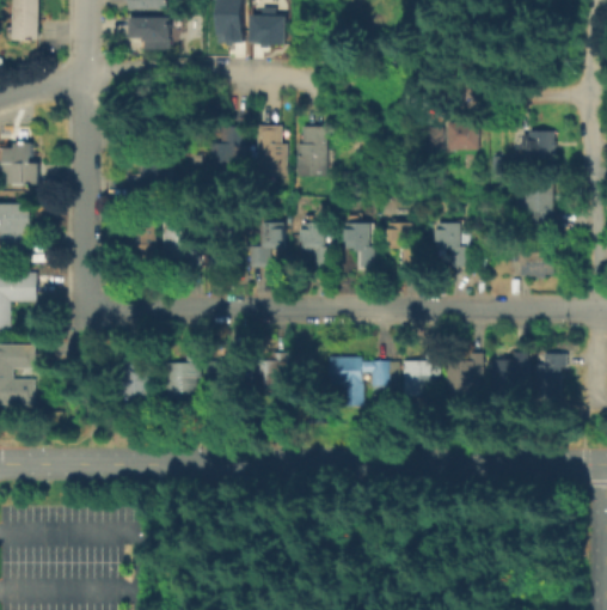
[(10,38),(10,0),(37,0),(37,38),(10,38)]
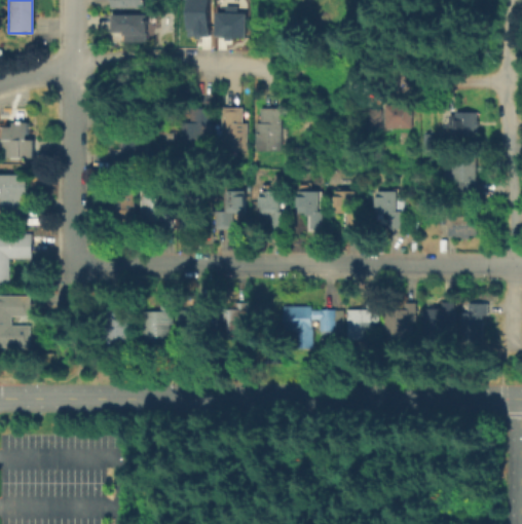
[(144,0),(144,8),(109,8),(109,0),(144,0)]
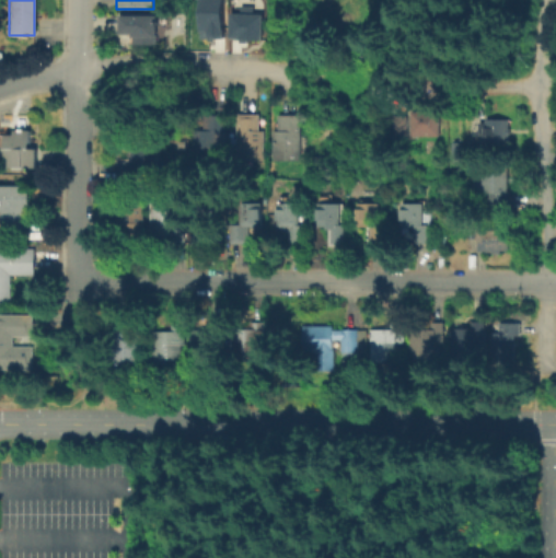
[(218,0),(218,35),(207,35),(207,37),(201,37),(201,36),(195,36),(195,0),(218,0)]
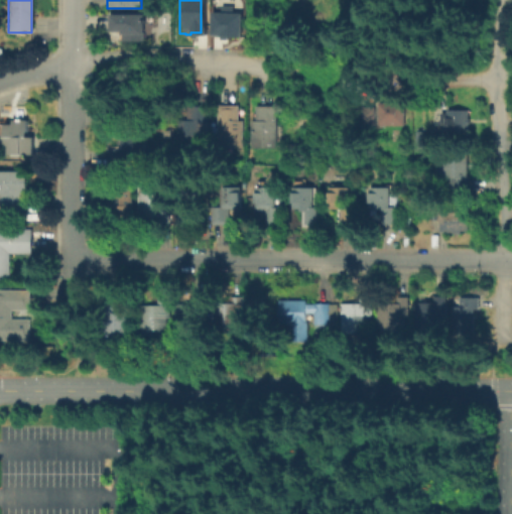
[(207,8),(216,9),(217,2),(228,2),(228,10),(237,10),(236,34),(205,32),(207,8)]
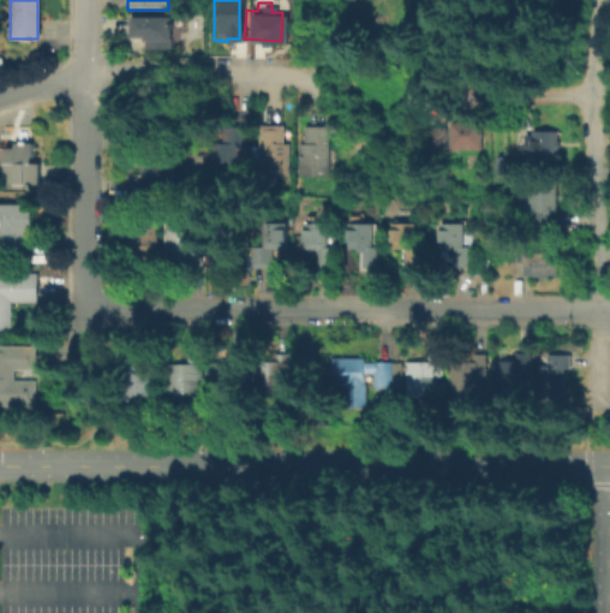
[(139,40),(130,40),(130,17),(169,17),(169,51),(139,51),(139,40)]
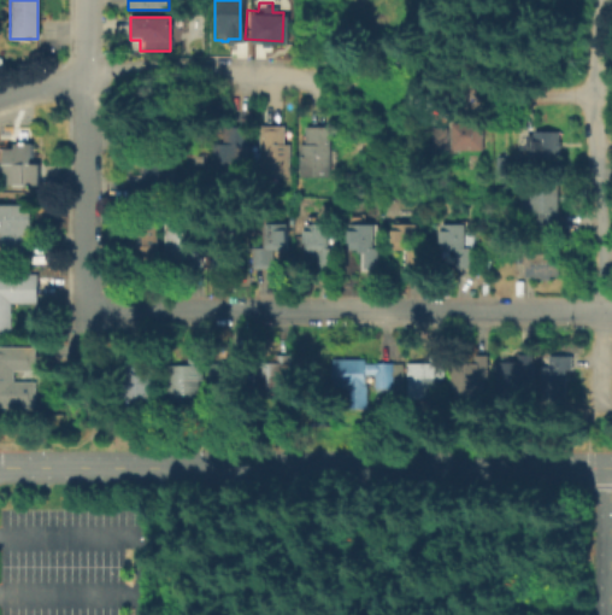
[(143,115),(170,115),(170,138),(147,138),(147,145),(125,145),(125,130),(143,130),(143,115)]
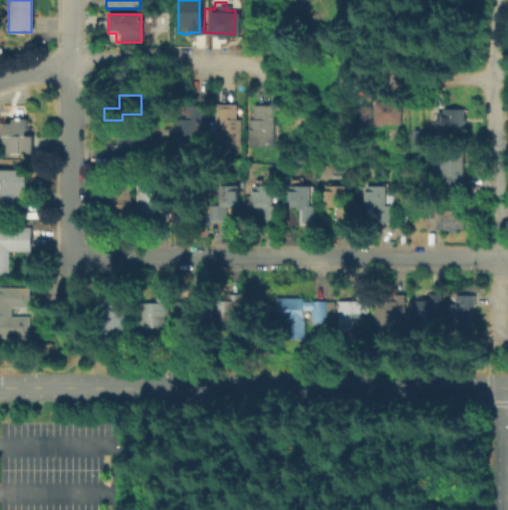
[(400,101),(400,98),(407,98),(407,114),(398,114),(398,124),(373,124),(373,100),(400,101)]
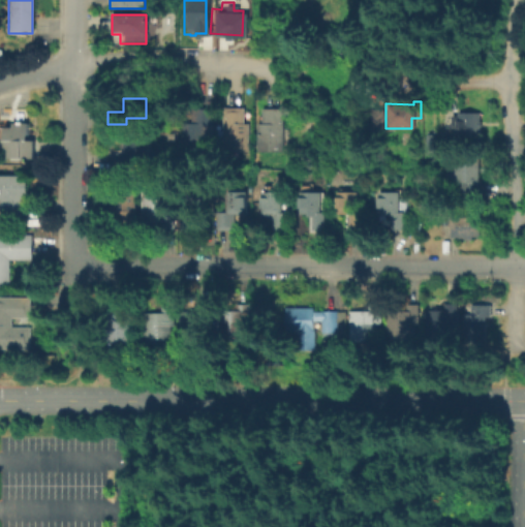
[(245,118),(245,150),(223,150),(223,107),(245,107),(245,118)]
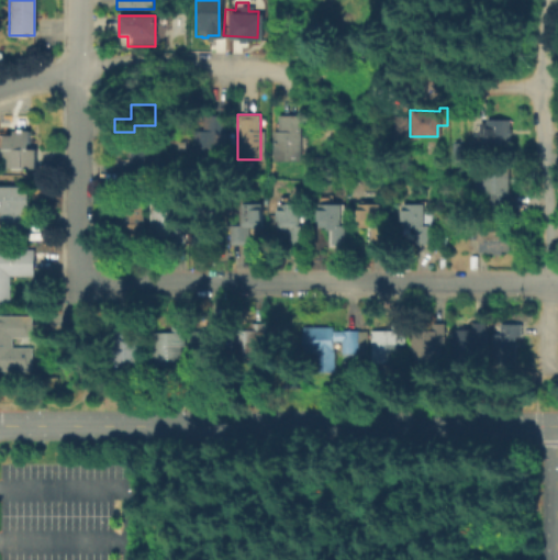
[(299,148),(298,161),(272,161),(272,115),(299,115),(299,148)]
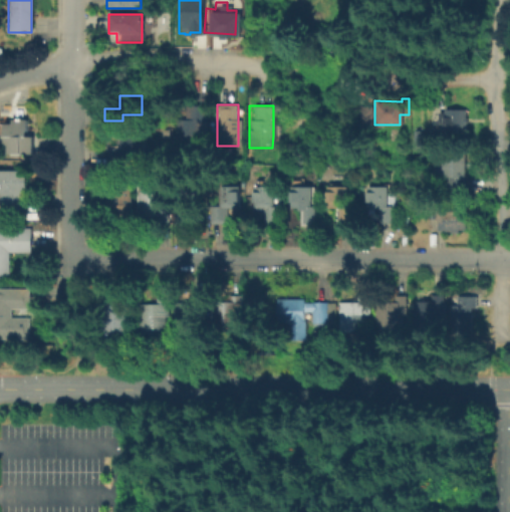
[(465,108),(465,131),(444,131),(444,122),(429,122),(429,108),(465,108)]
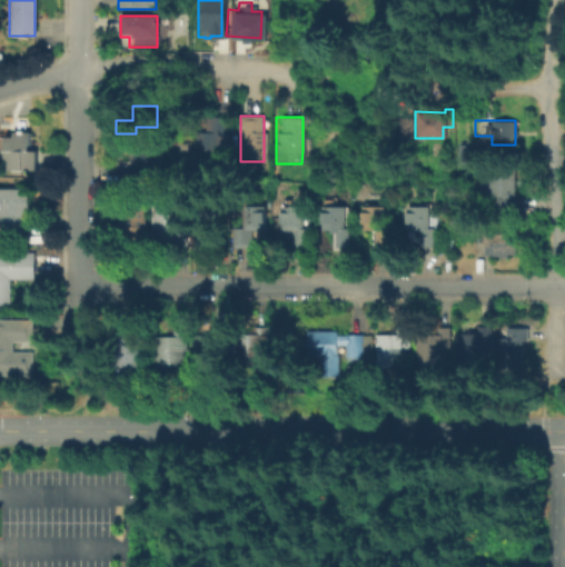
[(225,146),(225,158),(196,158),(196,121),(225,121),(225,146)]
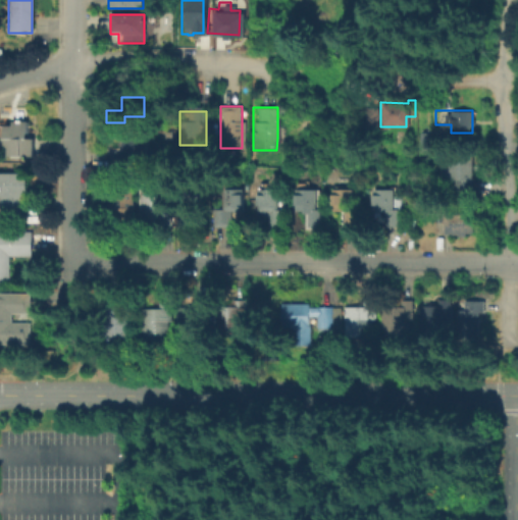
[(363,126),(363,112),(375,112),(375,126),(363,126)]
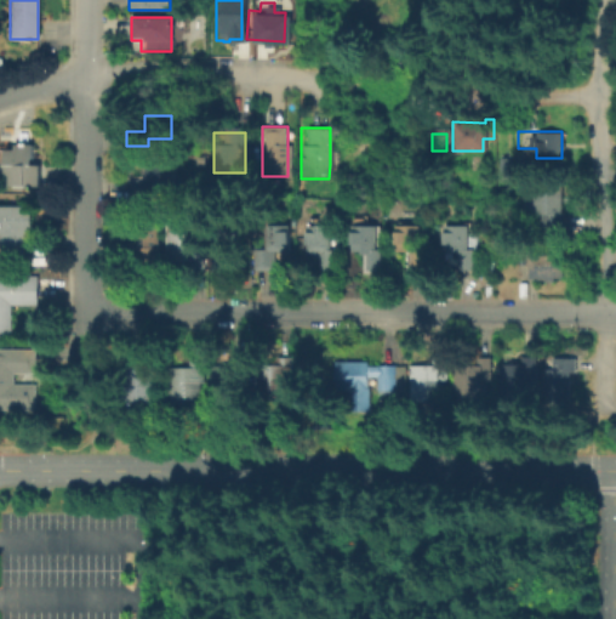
[(9,177),(0,177),(0,145),(30,145),(30,162),(40,162),(40,187),(9,186),(9,177)]
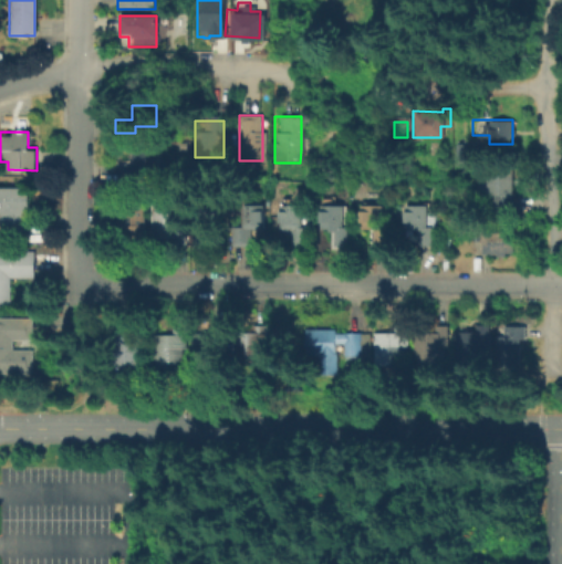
[(454,159),(454,144),(465,144),(465,159),(454,159)]
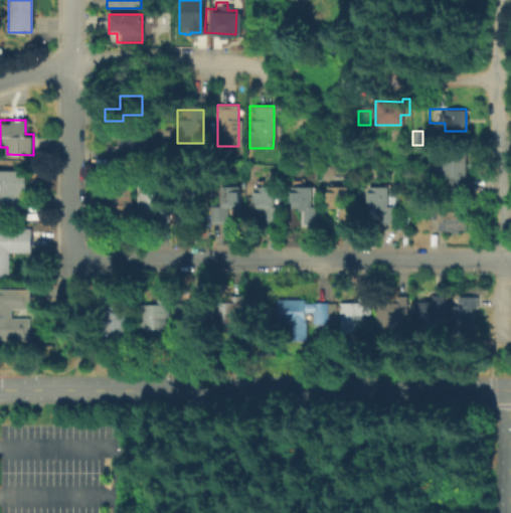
[(123,162),(108,162),(108,149),(121,150),(121,137),(142,137),(142,157),(123,157),(123,162)]
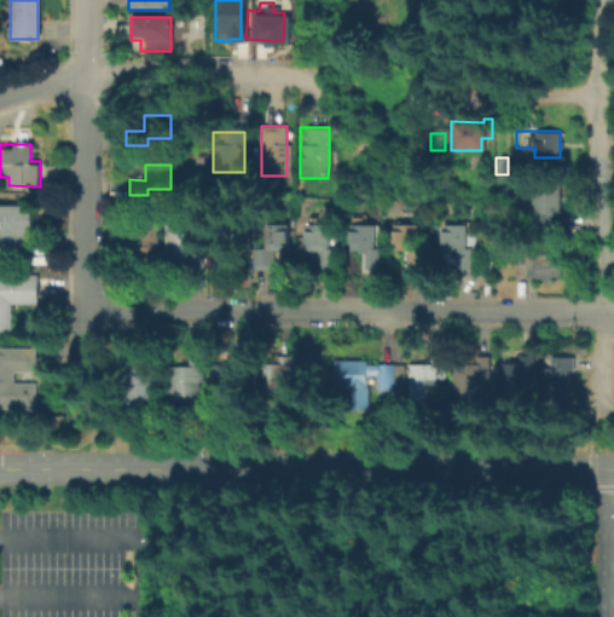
[(562,213),(562,228),(542,228),(542,213),(528,213),(528,184),(562,184),(562,213)]
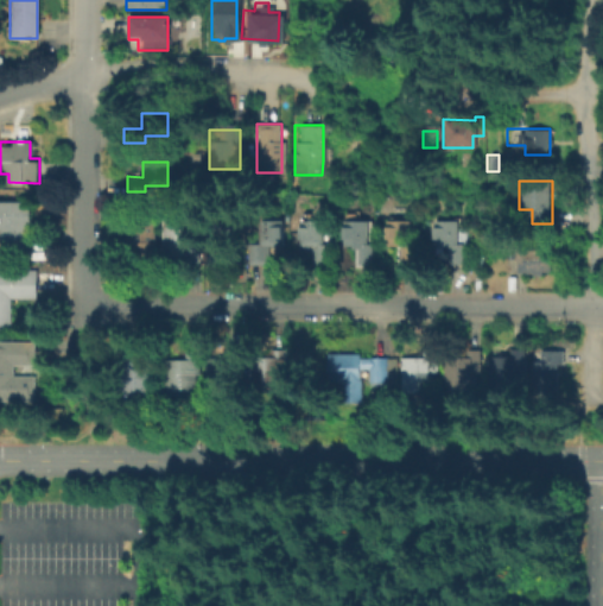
[(0,202),(29,202),(29,235),(24,235),(24,252),(0,252),(0,202)]
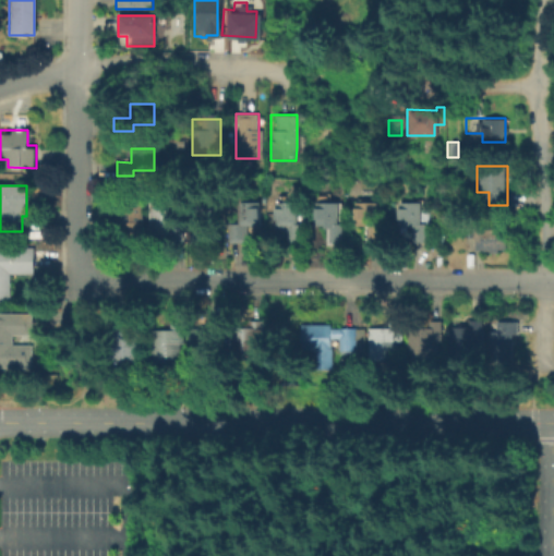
[(287,226),(281,226),(281,222),(276,222),(276,197),(284,197),(284,189),(300,189),(300,226),(310,226),(310,243),(287,243),(287,226)]
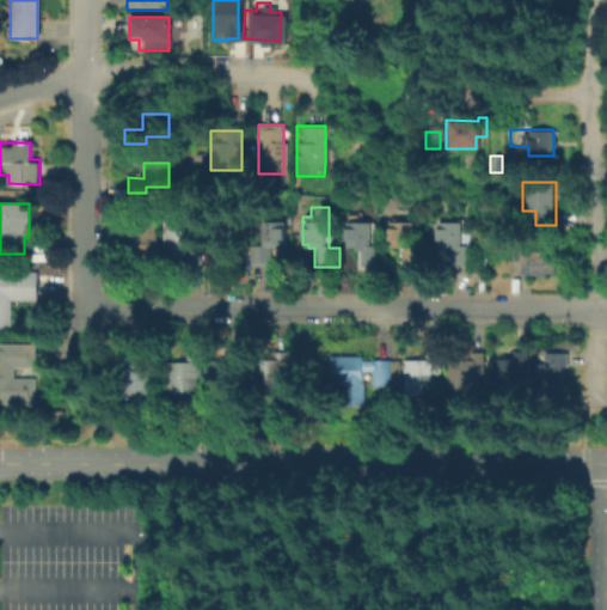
[(163,254),(163,215),(194,215),(194,254),(163,254)]
